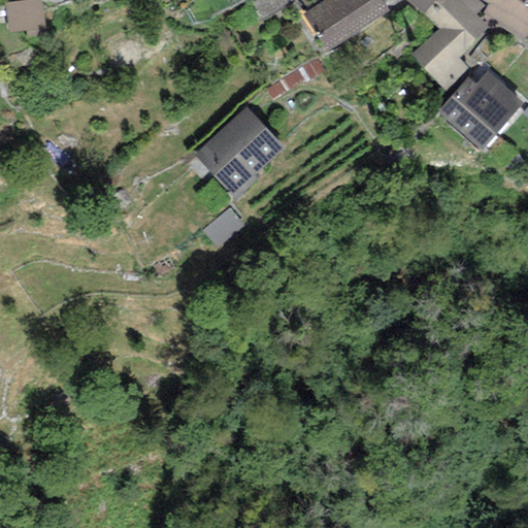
[(41,0),(22,0),(4,3),(9,33),(45,27),(41,0)]
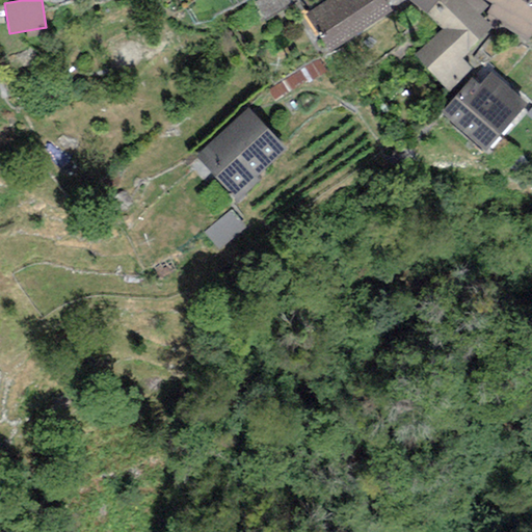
[(295,0),(258,0),(255,2),(264,21),(296,1),(295,0)]
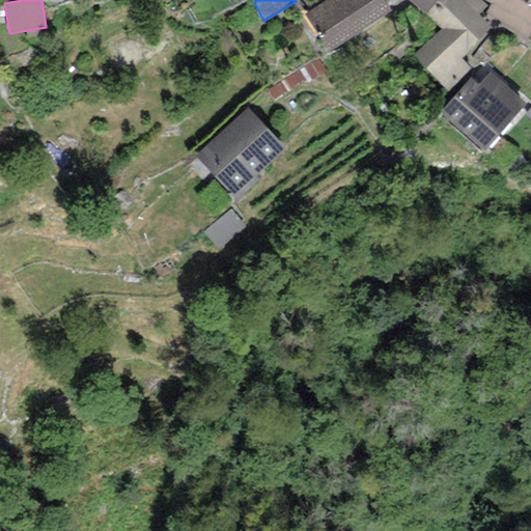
[(325,0),(304,14),(328,53),(392,12),(383,0),(325,0)]
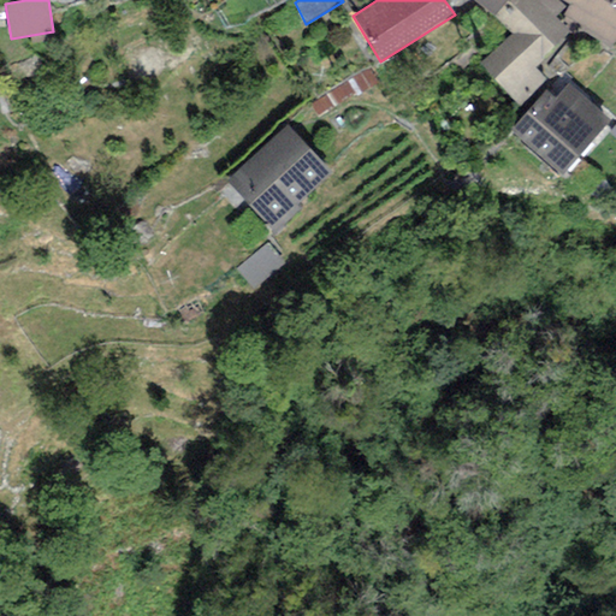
[(475,0),(493,16),(507,0),(475,0)]
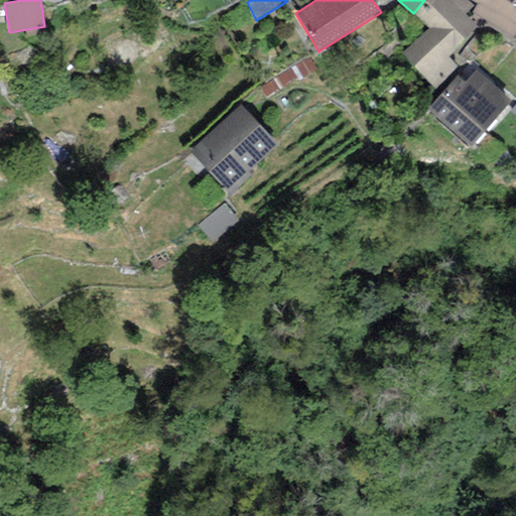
[(424,0),(413,13),(427,27),(399,56),(435,91),(459,67),(448,56),(478,25),(465,13),(473,6),(465,0),(424,0)]
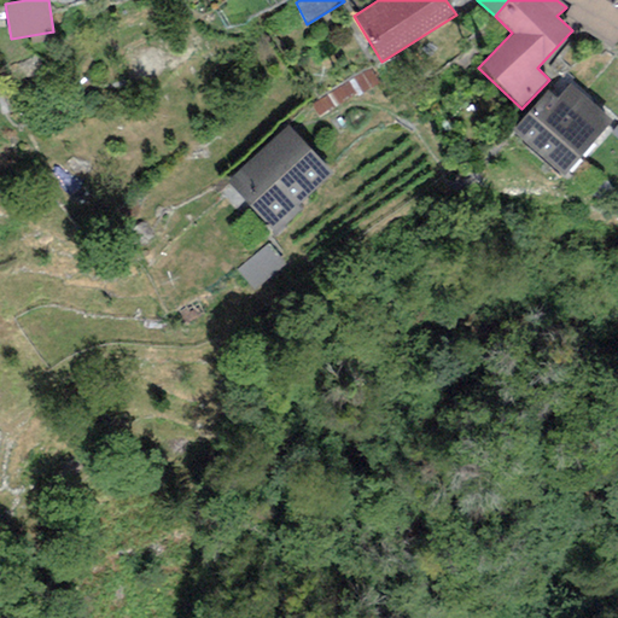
[(617,0),(565,0),(572,5),(563,18),(612,47),(617,36),(617,0)]
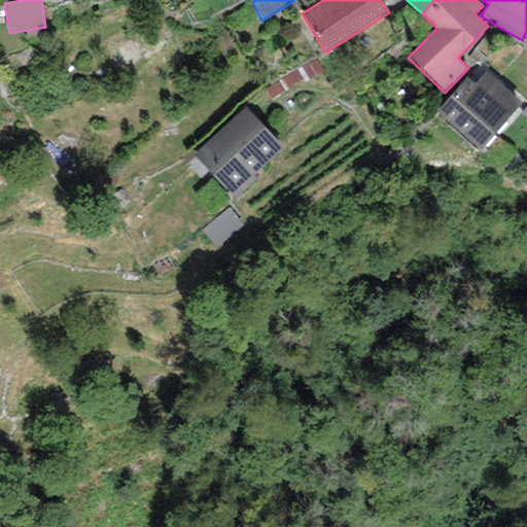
[(317,59),(266,90),(272,100),(323,69),(317,59)]
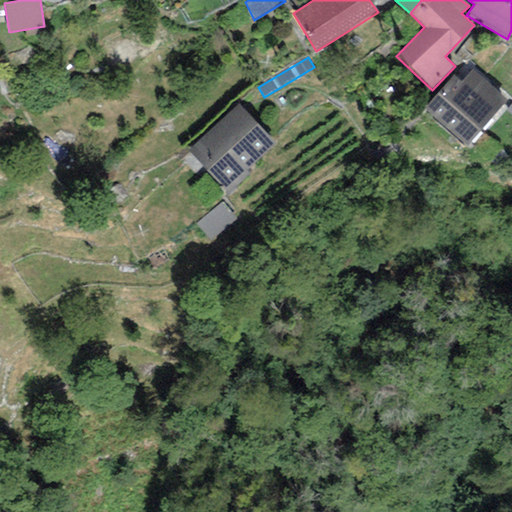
[(424,108),(466,146),(507,100),(472,69),(462,80),(455,74),(424,108)]
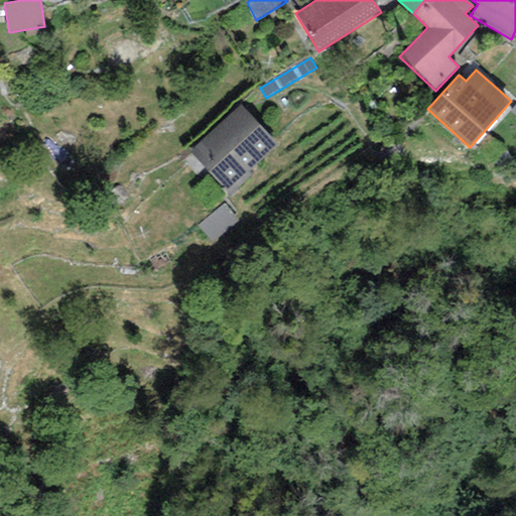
[(240,105),(189,151),(230,196),(252,175),(249,171),(277,145),(240,105)]
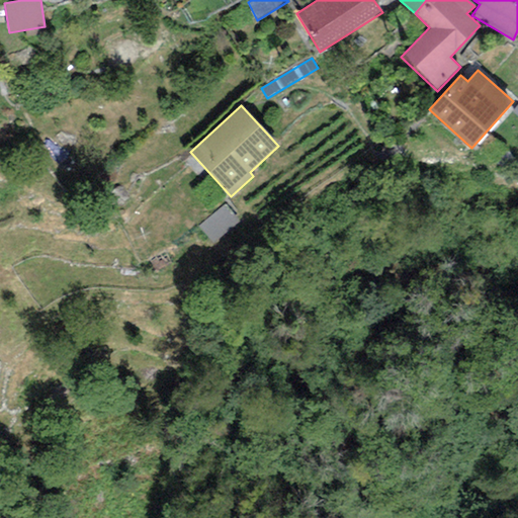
[(224,204),(198,227),(214,244),(240,223),(224,204)]
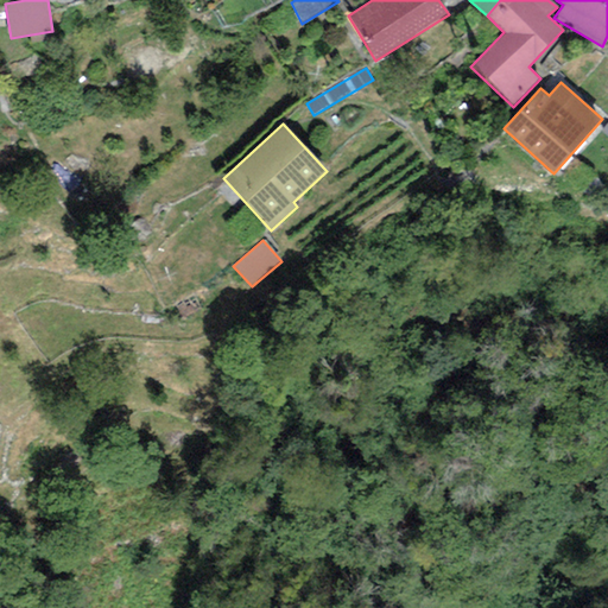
All buildings are outlined.
